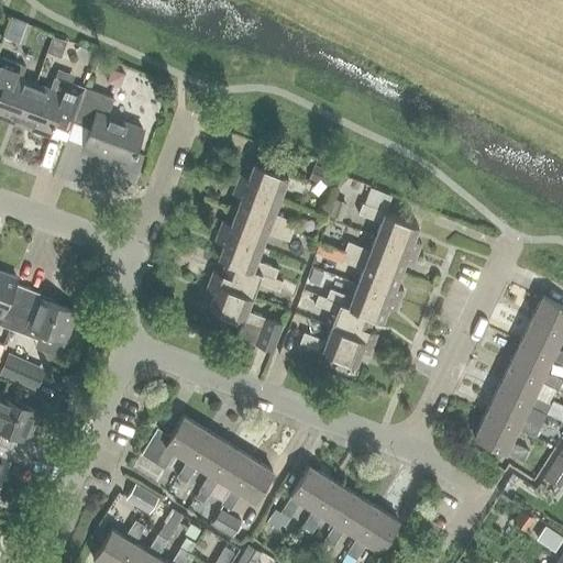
[(65,59),(74,39),(58,33),(51,53),(65,59)]
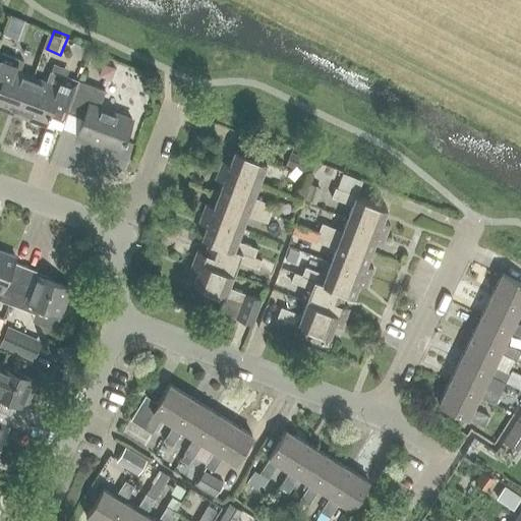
[(33,78),(19,73),(23,62),(0,53),(0,107),(18,115),(33,78)]
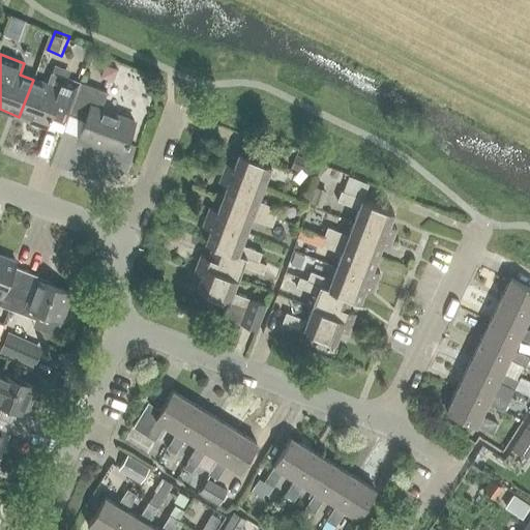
[(118,69),(105,65),(100,78),(113,83),(118,69)]
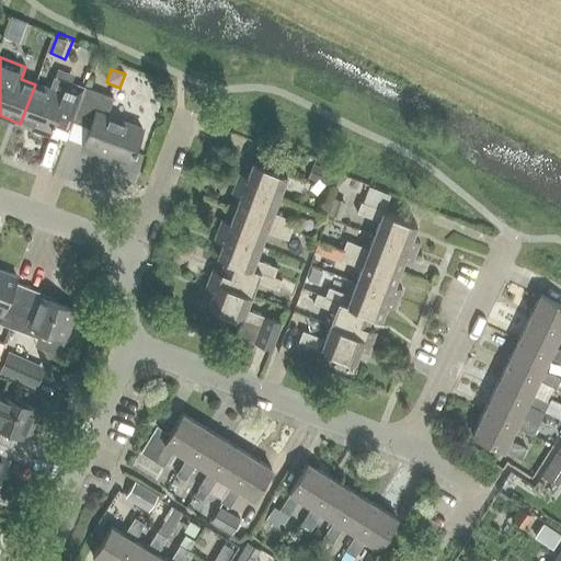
[(49,90),(35,84),(20,124),(49,134),(55,117),(70,123),(83,88),(54,77),(49,90)]
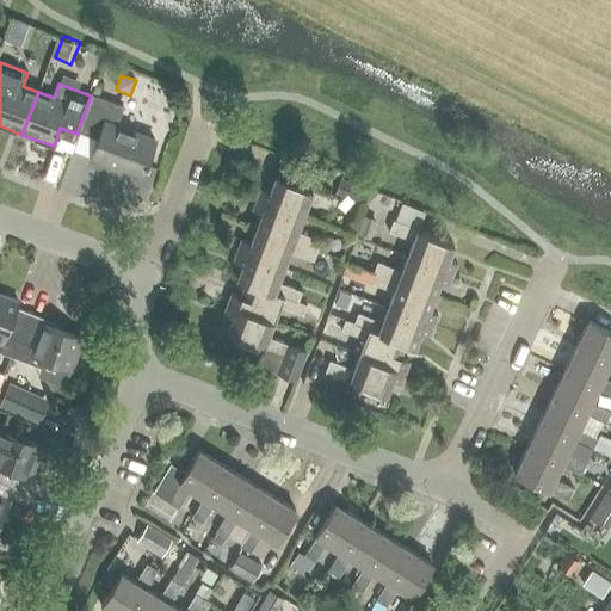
[(115,164),(142,174),(154,141),(116,127),(123,106),(93,96),(79,131),(97,139),(90,160),(112,168),(115,164)]
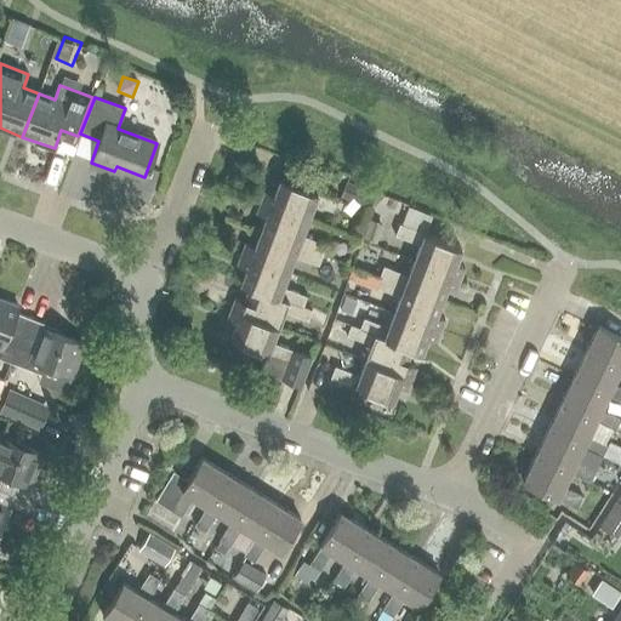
[(265,192),(261,203),(307,221),(313,204),(337,214),(342,201),(315,192),(315,193),(280,180),(274,195),(265,192)]
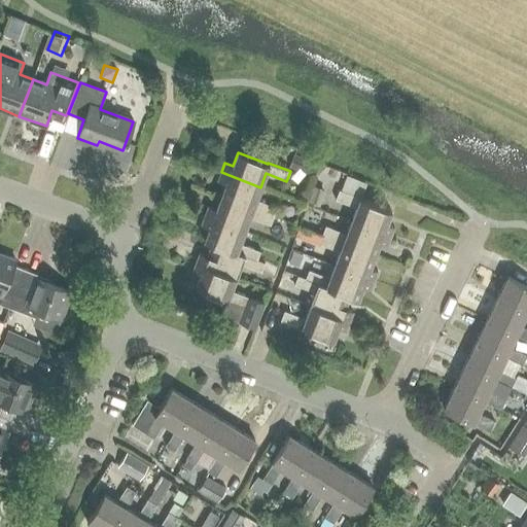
[(320,164),(294,154),(289,168),(315,178),(320,164)]
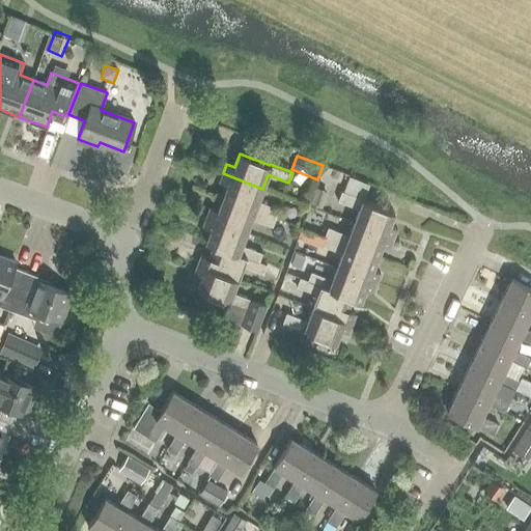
[(257,201),(262,189),(223,173),(219,183),(227,186),(223,197),(275,218),(279,208),(257,201)]
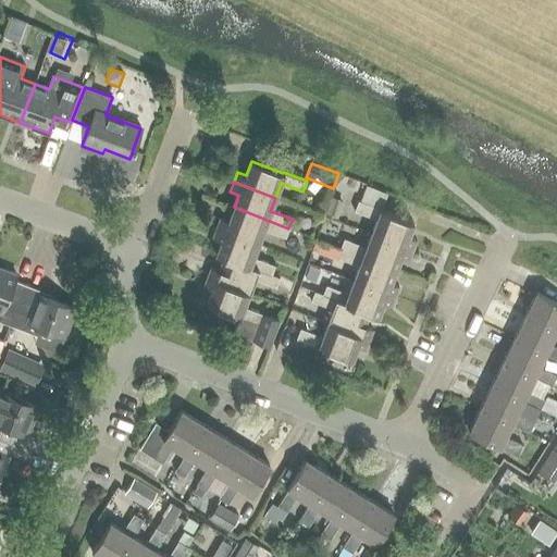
[(332,196),(325,213),(338,218),(344,200),(332,196)]
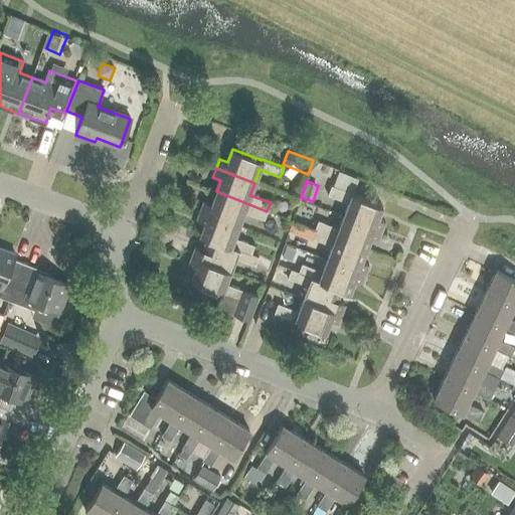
[(348,203),(343,216),(381,230),(384,221),(377,218),(382,206),(352,194),(331,186),(327,195),(348,203)]
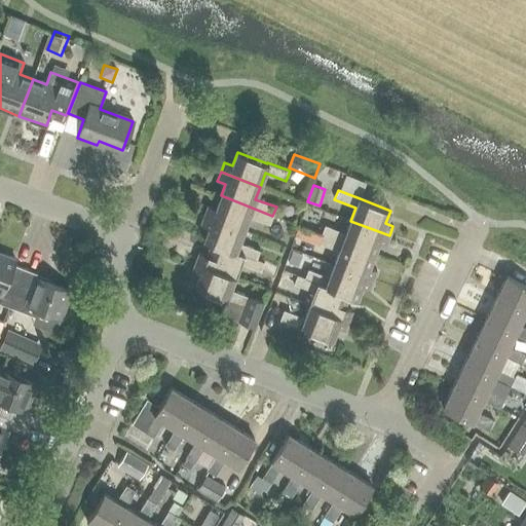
[(208,207),(203,217),(242,232),(249,217),(269,225),(272,216),(221,195),(216,209),(208,207)]
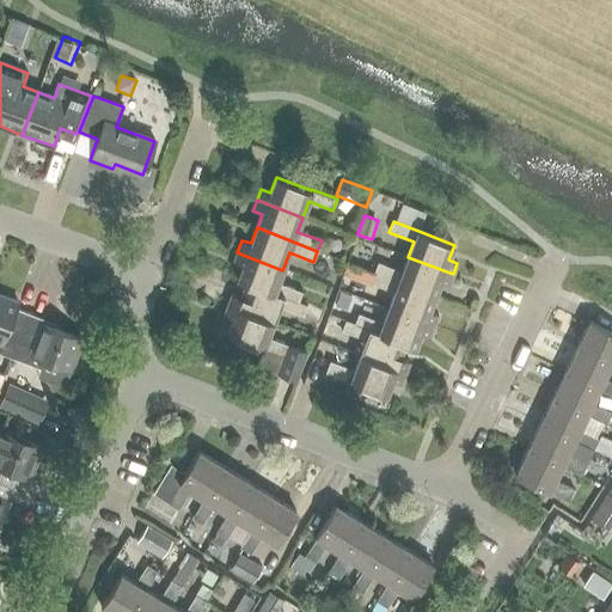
[(237,280),(246,283),(298,303),(303,292),(277,283),(282,270),(237,252),(233,262),(243,264),(237,280)]
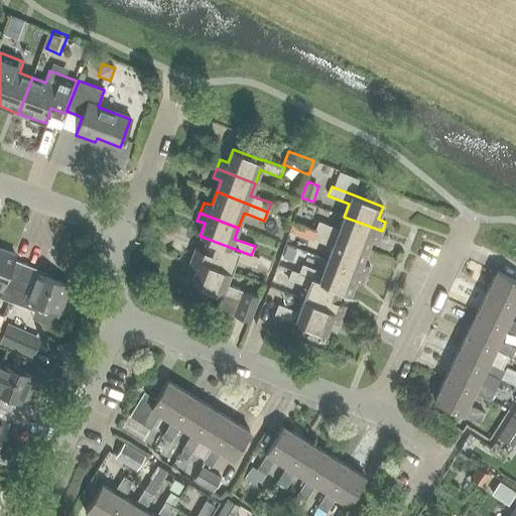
[(339,229),(318,222),(314,230),(367,248),(371,237),(378,240),(382,231),(344,217),(339,229)]
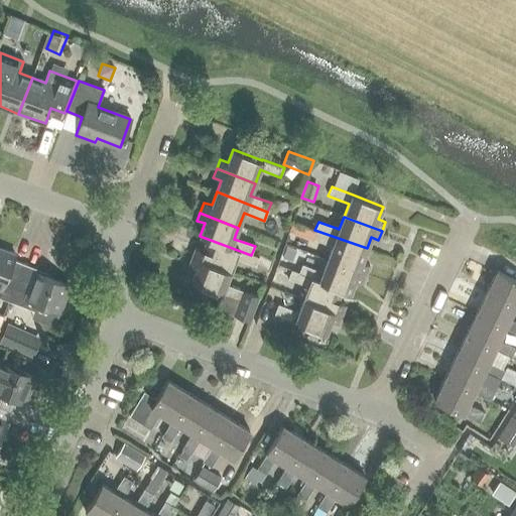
[(362,262),(367,248),(314,230),(311,239),(333,247),(328,259),(366,273),(369,265),(362,262)]
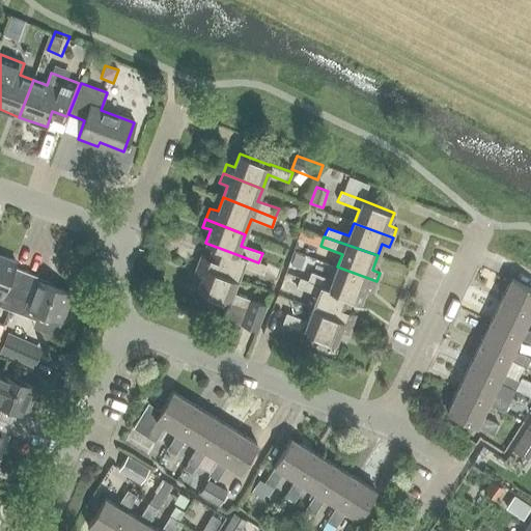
[(267,264),(258,262),(214,246),(208,258),(201,255),(197,267),(235,282),(242,267),(263,274),(267,264)]
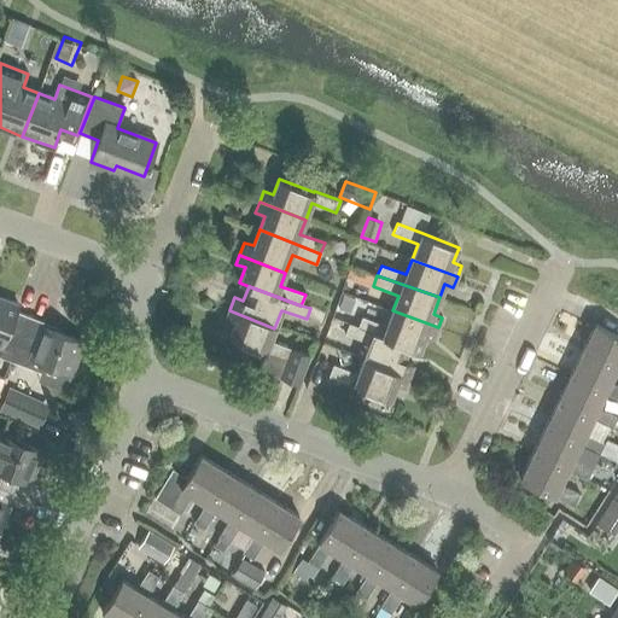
[(343,296),(338,309),(349,313),(354,299),(343,296)]
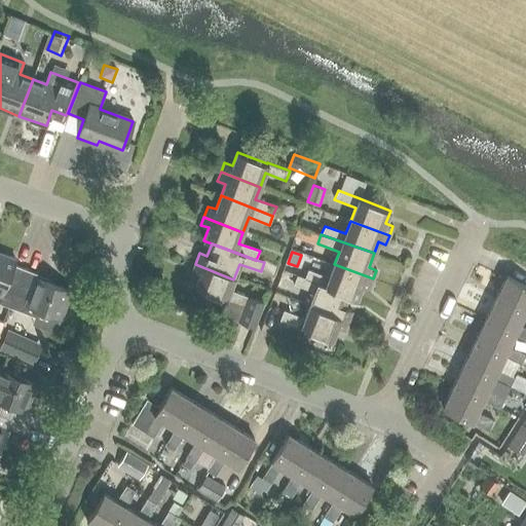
[(0,303),(10,307),(25,269),(12,265),(15,259),(0,253),(0,303)]
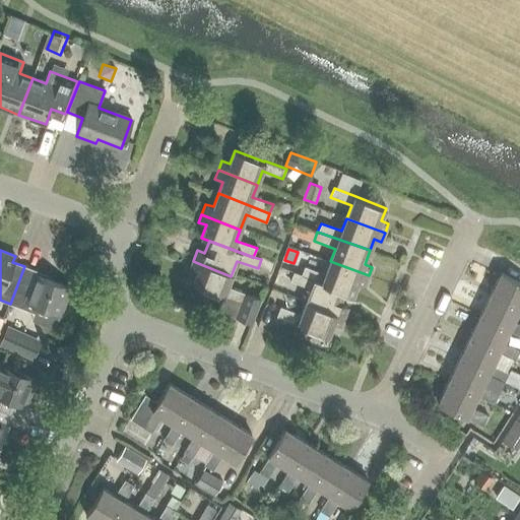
[(231,276),(193,261),(190,268),(197,271),(192,284),(222,296),(224,297),(219,312),(251,324),(260,299),(226,286),(231,276)]
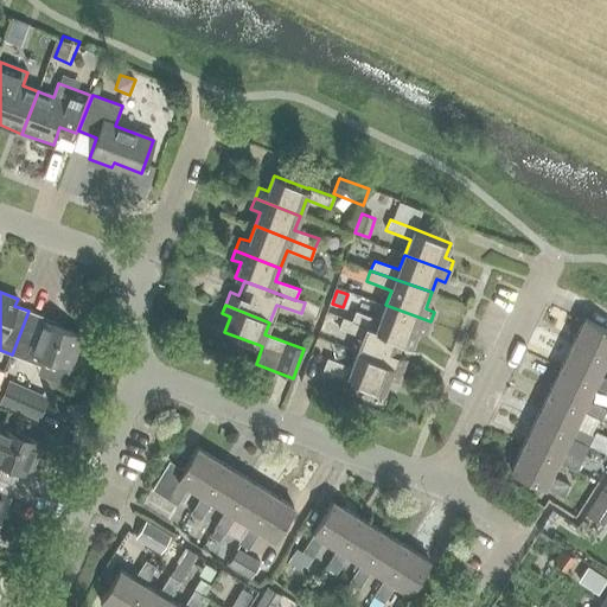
[(426,333),(430,321),(385,305),(379,320),(355,311),(351,320),(402,342),(411,345),(417,330),(426,333)]
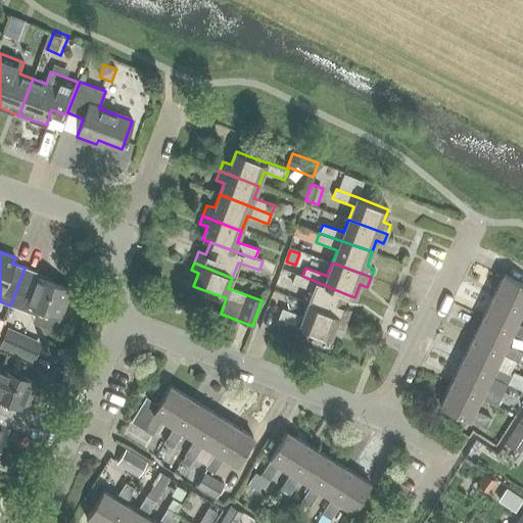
[(37,273),(25,268),(10,305),(36,316),(39,308),(60,317),(70,290),(36,277),(37,273)]
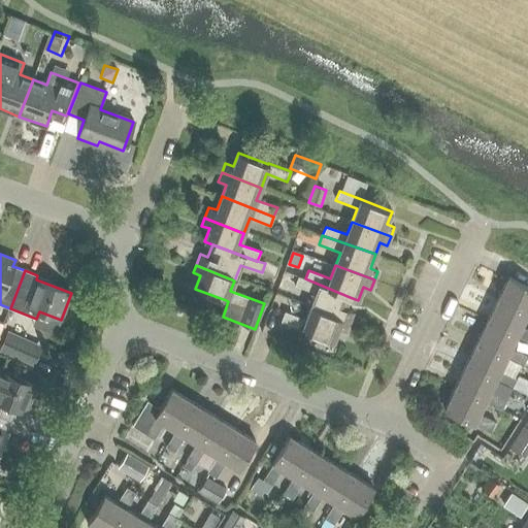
[(345,309),(350,297),(305,278),(305,279),(298,276),(294,286),(316,293),(310,307),(350,322),(353,311),(345,309)]
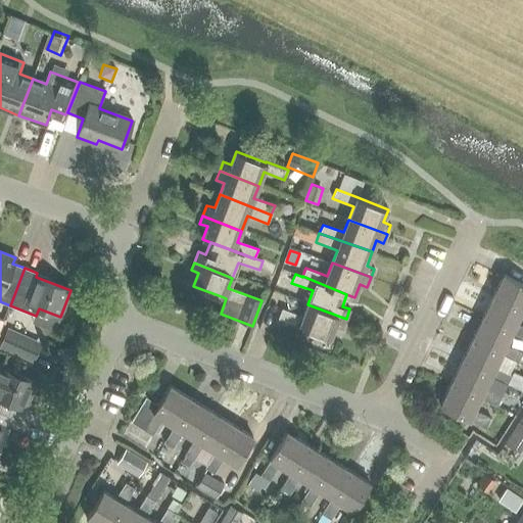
[(522,284),(504,275),(492,297),(522,312),(522,284)]
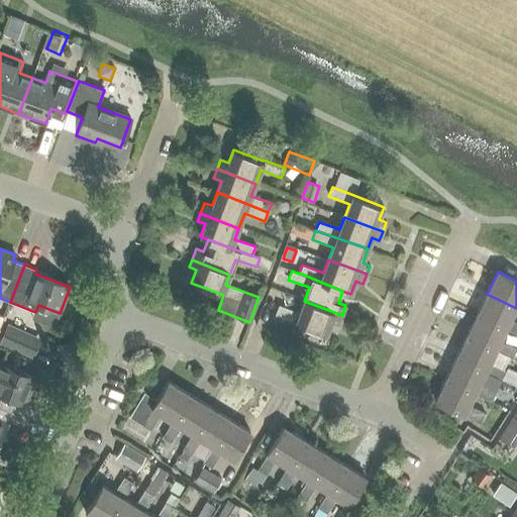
[(506,329),(516,334),(516,323),(510,320),(516,308),(487,294),(477,315),(506,329)]
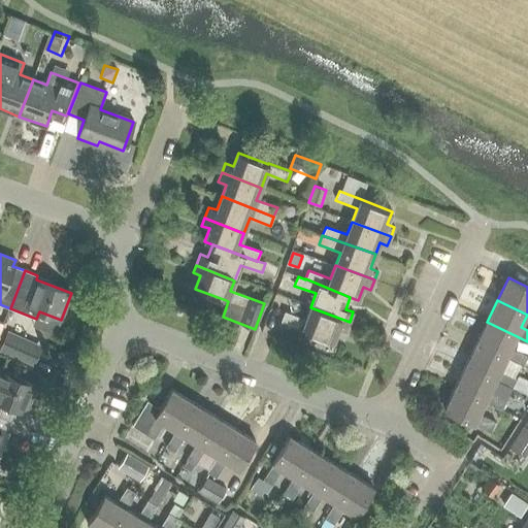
[(303,330),(303,329),(333,340),(338,328),(345,331),(350,322),(310,307),(305,320),(285,311),(281,321),(303,330)]
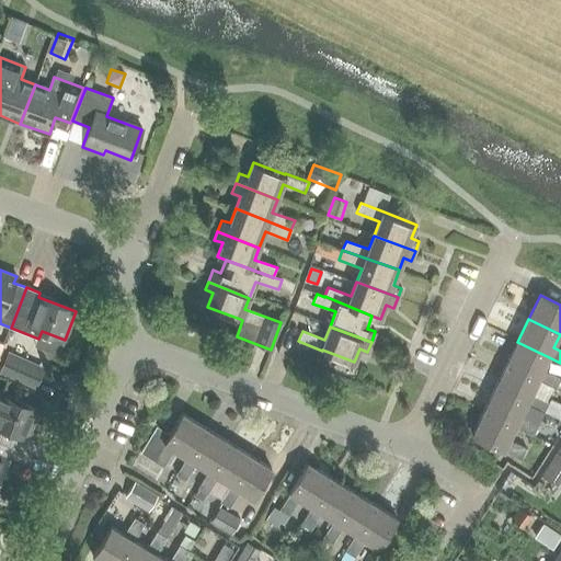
[(542,370),(549,357),(517,342),(505,366),(537,380),(556,389),(560,379),(542,370)]
